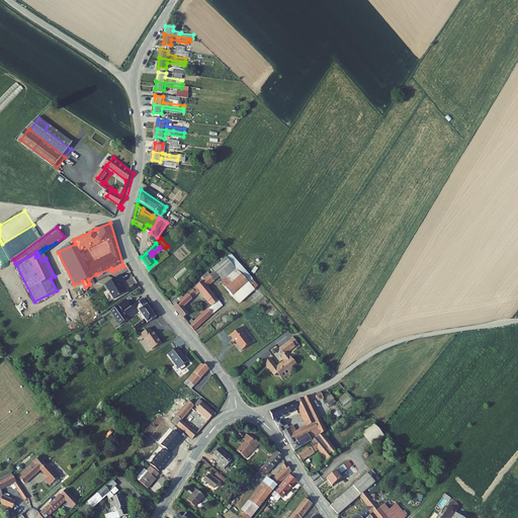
[(217,280),(221,276),(235,265),(227,256),(213,268),(216,270),(210,274),(217,280)]
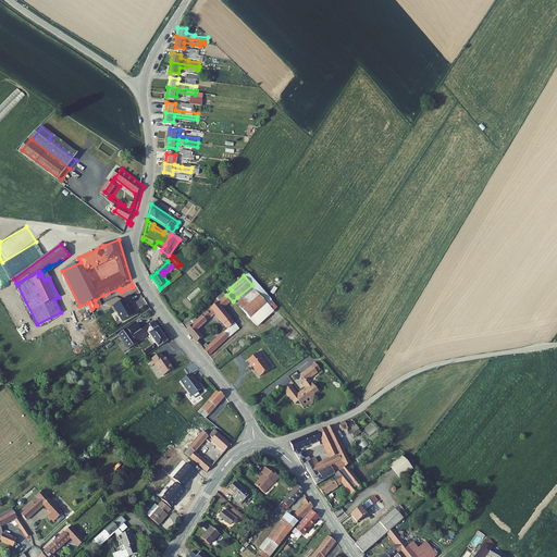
[(170,282),(168,282),(160,288),(163,293),(172,284),(170,282)]
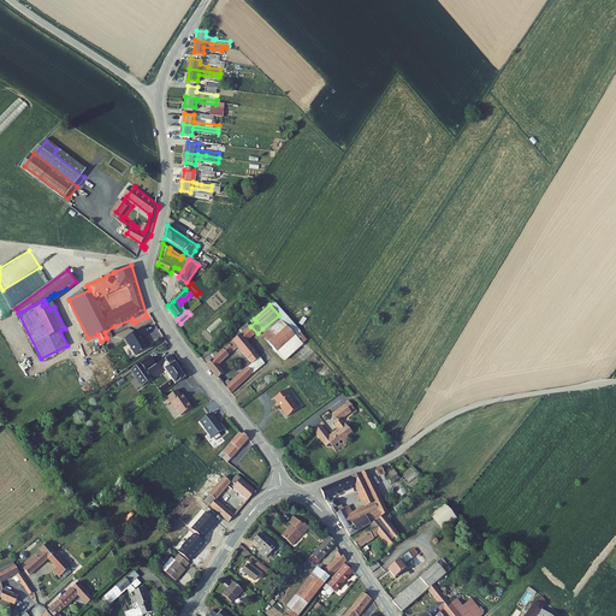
[(264,336),(270,343),(289,326),(279,315),(262,329),(266,333),(264,336)]
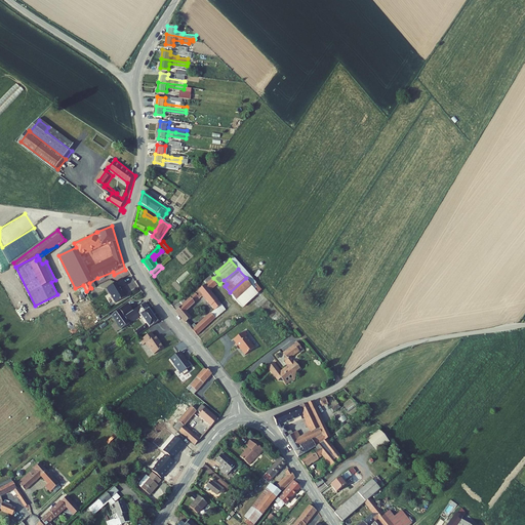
[(99,283),(97,278),(89,283),(90,287),(99,283)]
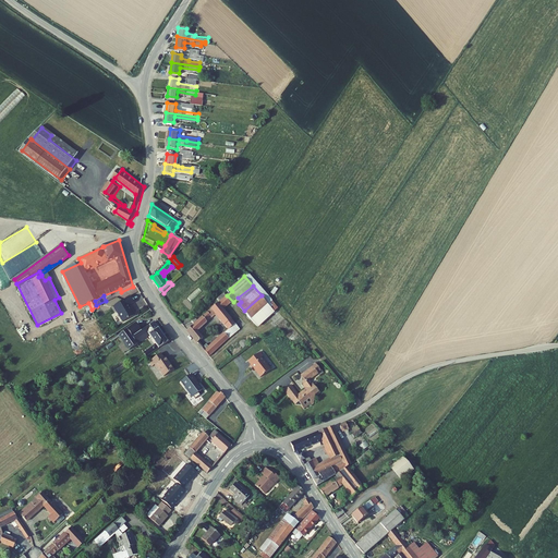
[(204,349),(210,355),(241,328),(225,310),(233,302),(227,295),(198,322),(187,330),(198,343),(205,338),(198,330),(209,322),(208,320),(217,314),(220,318),(219,319),(222,323),(223,322),(229,328),(207,348),(206,347),(204,349)]
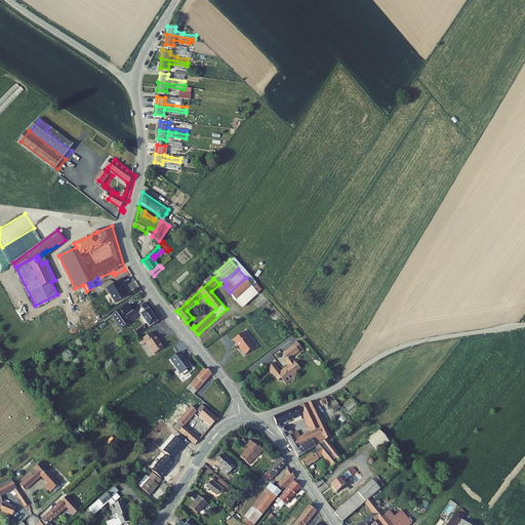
[(230,292),(241,304),(256,289),(246,278),(230,292)]
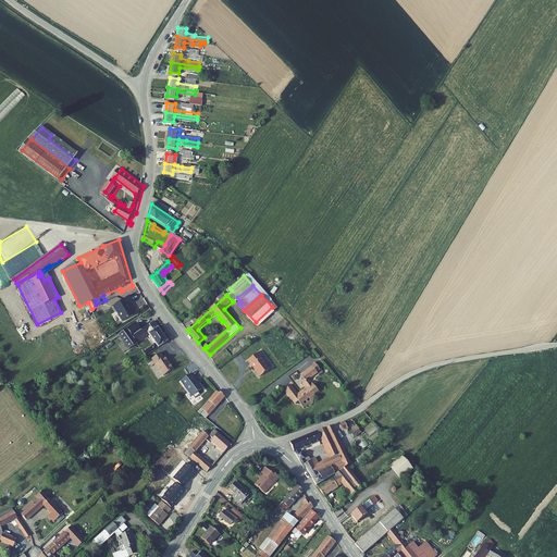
[(118,312),(124,323),(135,316),(133,310),(132,311),(131,309),(132,308),(130,306),(134,302),(131,297),(113,308),(116,313),(118,312)]
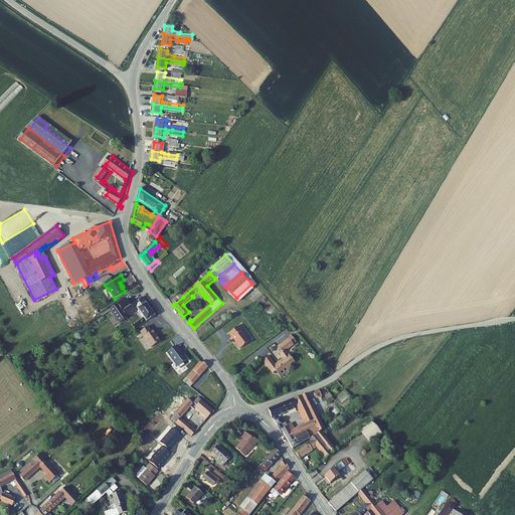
[(170,302),(173,305),(183,297),(180,294),(170,302)]
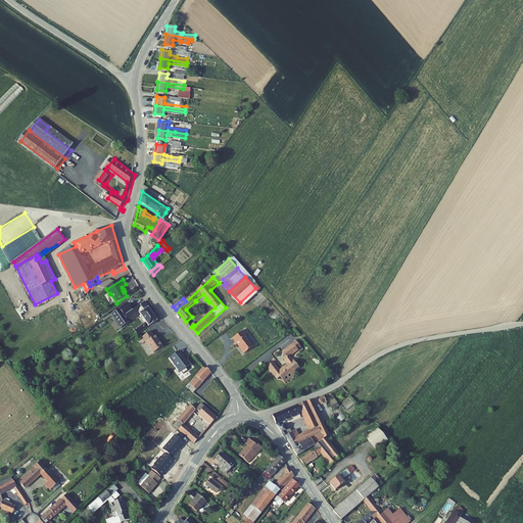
[(125,305),(114,313),(123,323),(139,312),(146,323),(135,331),(138,334),(157,321),(145,301),(130,313),(125,305)]
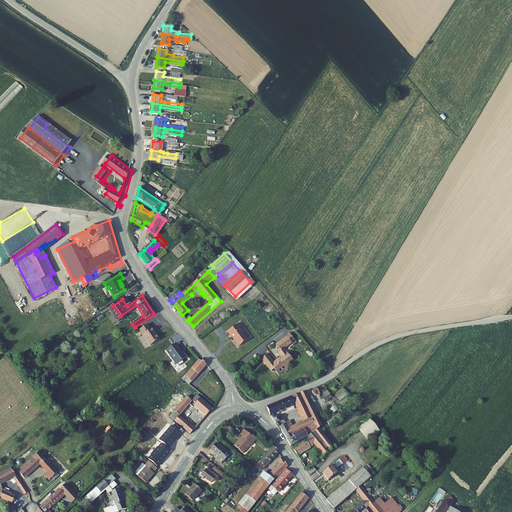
[(270,308),(266,304),(262,307),(266,312),(270,308)]
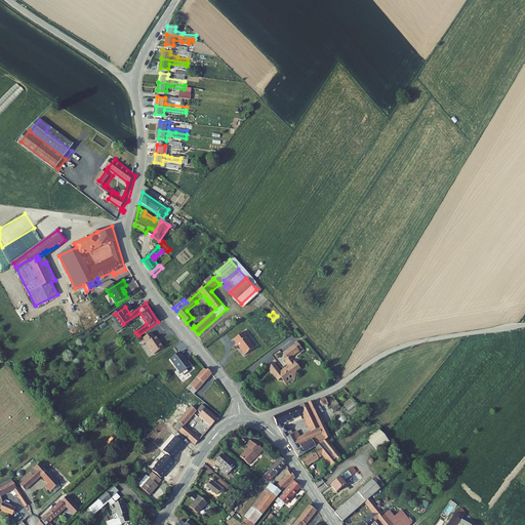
[(152,333),(140,340),(144,346),(146,344),(149,348),(150,347),(155,355),(164,349),(156,337),(155,337),(152,333)]
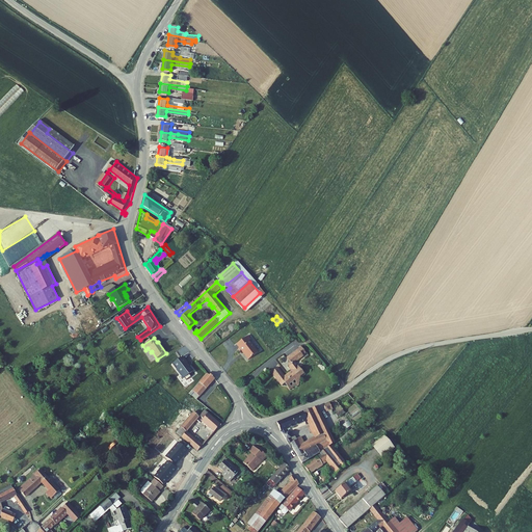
[(251,347),(246,340),(237,346),(245,357),(243,358),(247,363),(258,354),(256,351),(257,350),(254,345),(251,347)]
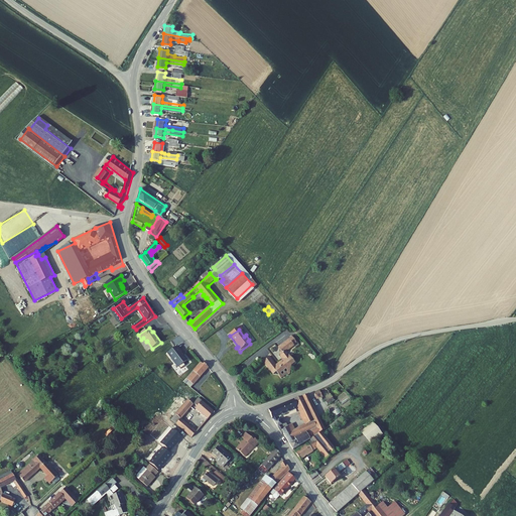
[(296,342),(292,337),(278,348),(281,351),(280,357),(283,361),(276,366),(270,357),(264,362),(273,375),(279,376),(282,379),(287,375),(288,376),(291,374),(287,370),(295,364),(287,353),(295,346),(293,344),(296,342)]
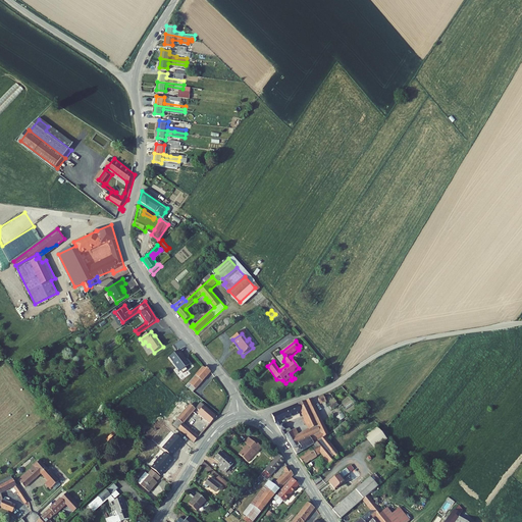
[(201,369),(190,382),(187,385),(195,392),(208,375),(209,374),(204,370),(203,371),(201,369)]
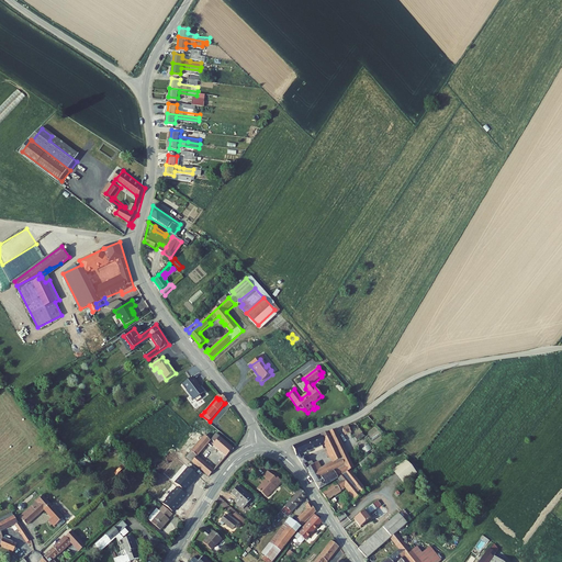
[(349,425),(343,427),(346,435),(351,434),(349,425)]
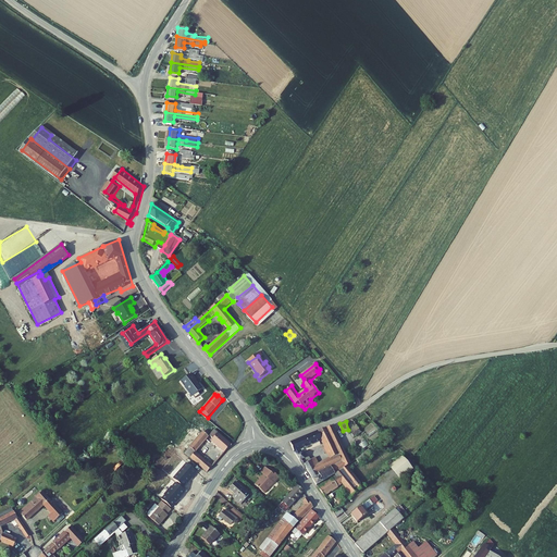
[(334,428),(331,426),(291,443),(296,453),(306,469),(307,468),(318,485),(337,474),(333,467),(344,460),(331,433),(335,432),(334,428)]
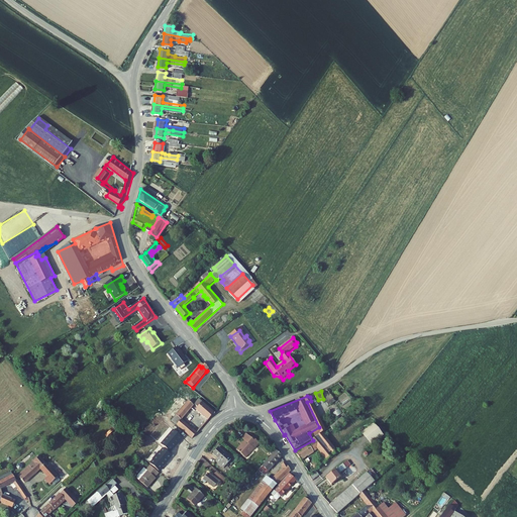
[(197,410),(203,402),(200,400),(195,406),(193,407),(197,410)]
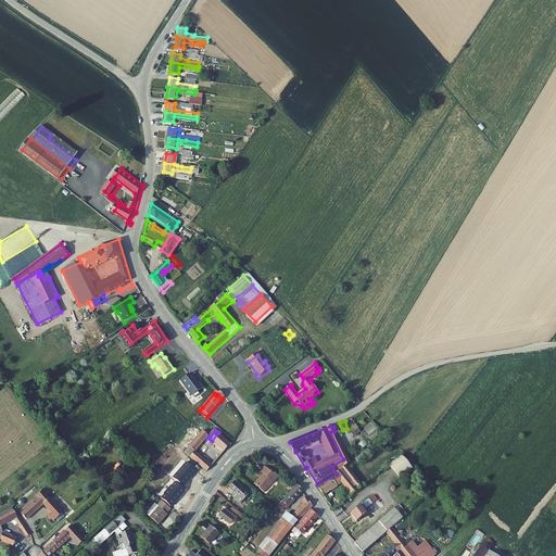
[(198,438),(190,446),(196,452),(207,438),(210,437),(203,431),(202,433),(198,438)]
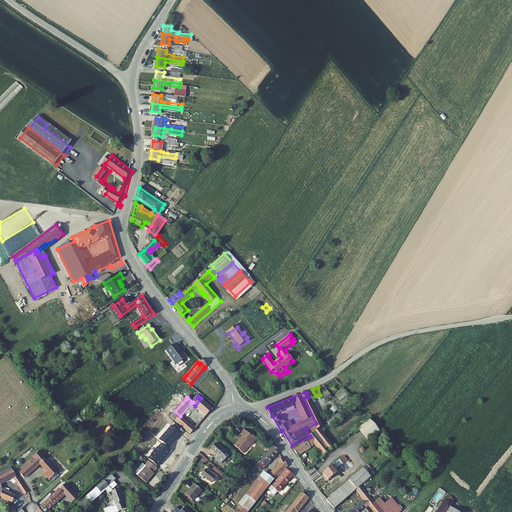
[(323,426),(308,397),(304,398),(316,423),(306,429),(310,436),(314,433),(321,428),(323,426)]
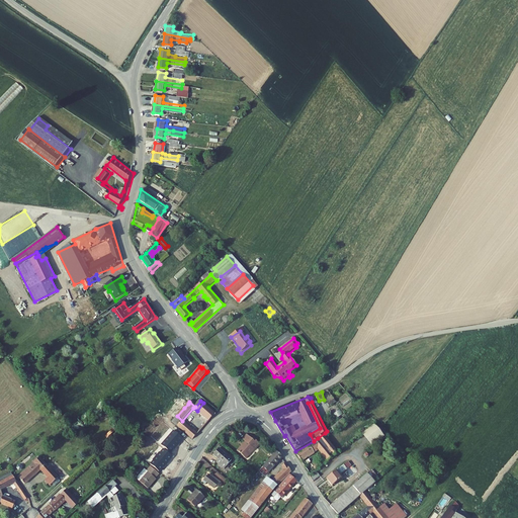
[(203,403),(197,411),(209,421),(217,414),(203,403)]
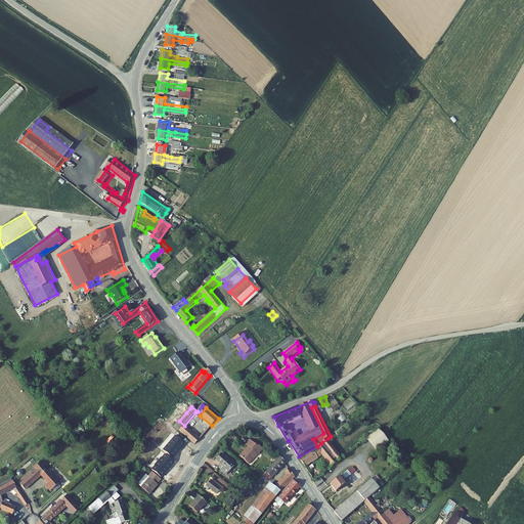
[(179,421),(174,427),(179,431),(184,426),(179,421)]
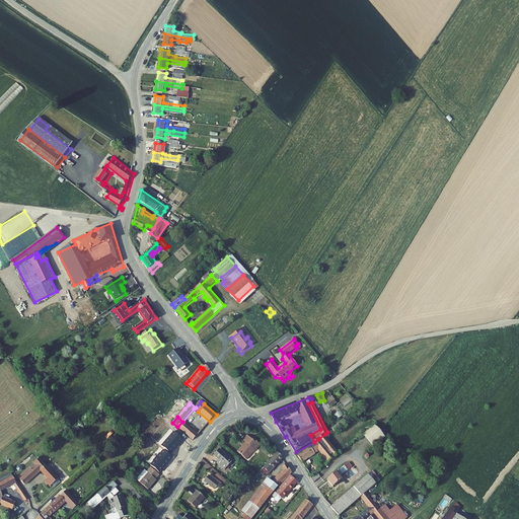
[(337,425),(340,429),(348,423),(345,419),(337,425)]
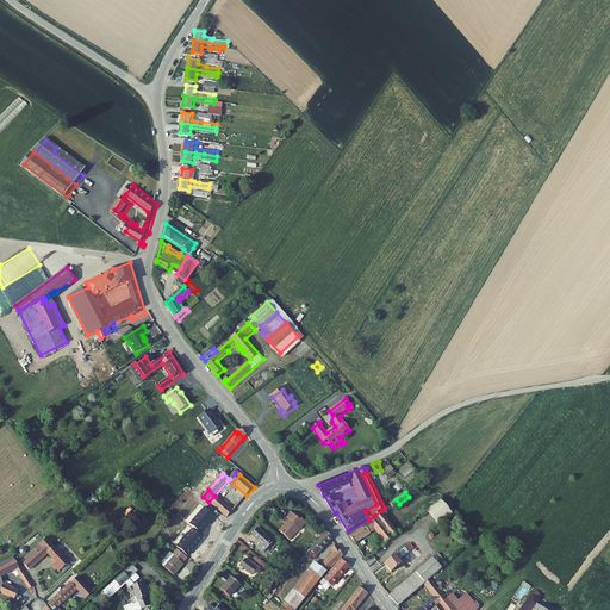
[(230,510),(215,496),(209,502),(228,518),(236,508),(234,505),(230,510)]
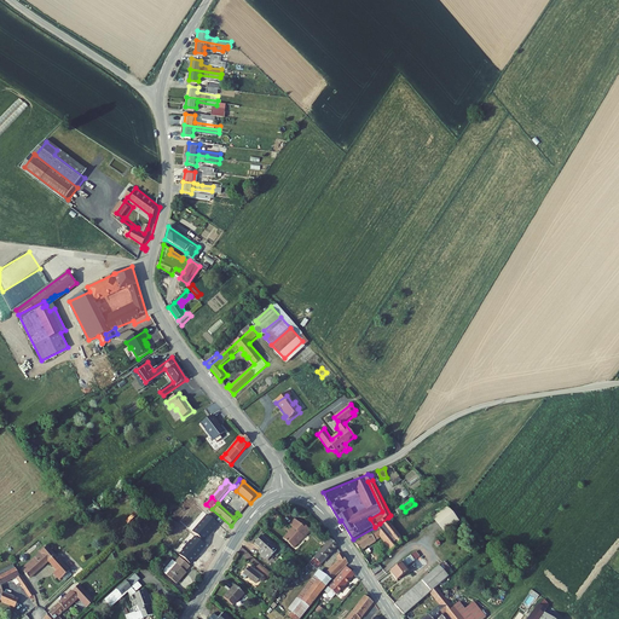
[(451,505),(433,520),(443,532),(461,516),(456,510),(451,505)]
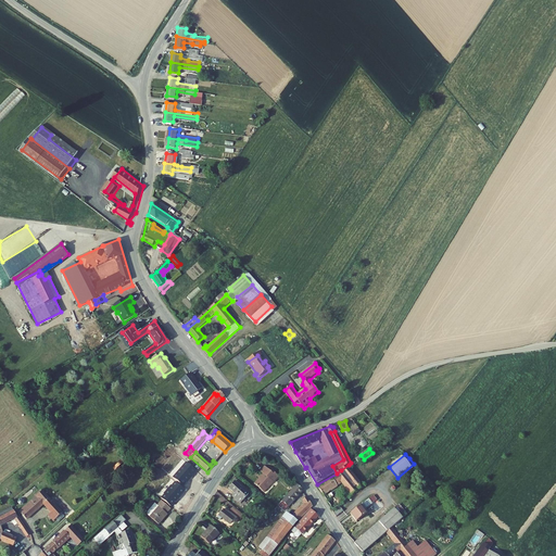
[(417,467),(414,464),(397,478),(400,481),(417,467)]
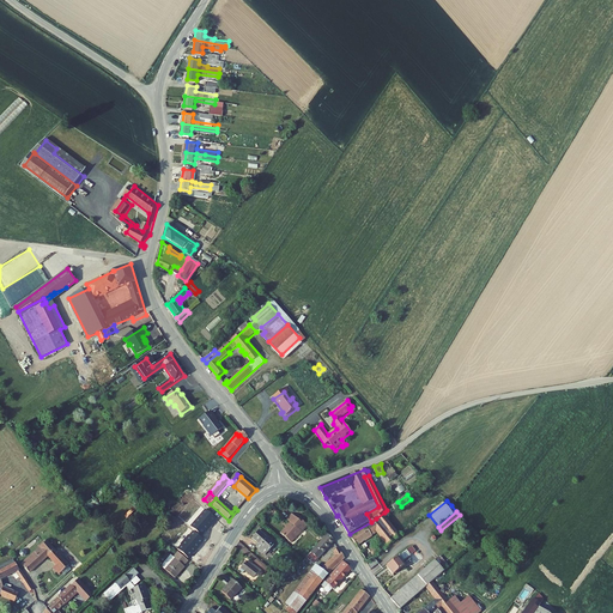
[(370,523),(376,532),(383,541),(375,548),(372,546),(363,553),(368,563),(401,538),(384,515),(386,514),(384,513),(376,519),(370,523)]
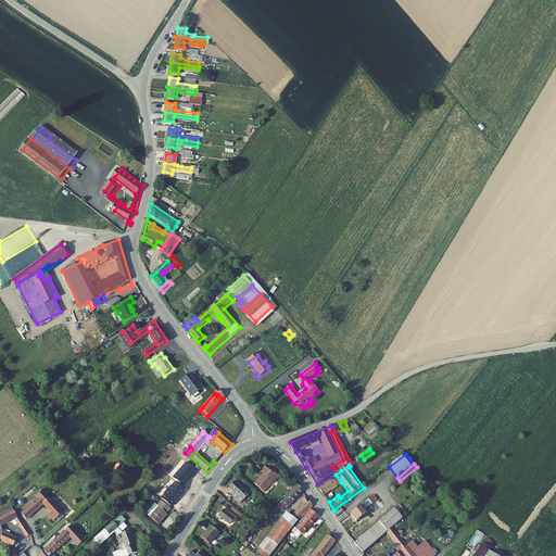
[(260,480),(255,484),(263,492),(270,483),(272,484),(279,477),(273,470),(272,472),(265,466),(261,471),(265,476),(261,481),(260,480)]
